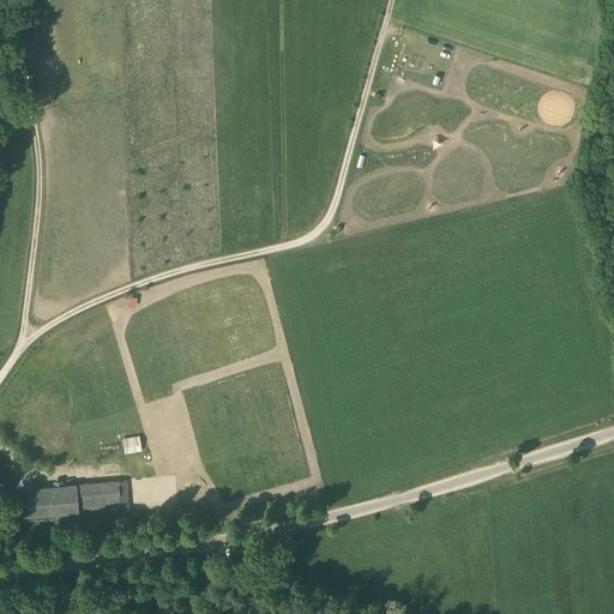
[(426,65),(403,56),(399,67),(422,76),(426,65)]
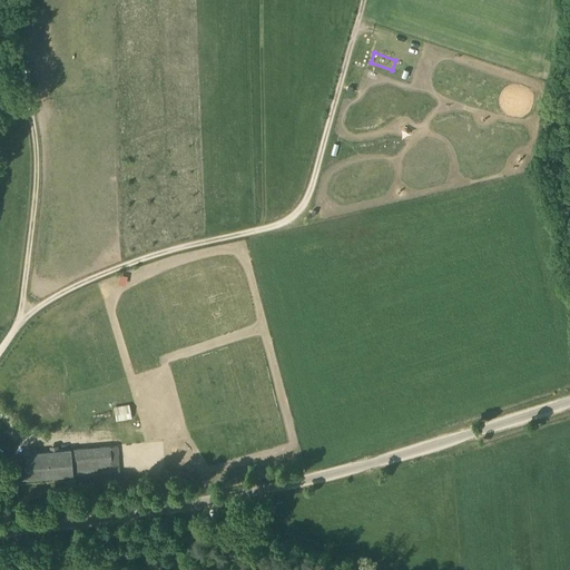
[(114,406),(116,421),(130,419),(129,404),(114,406)]
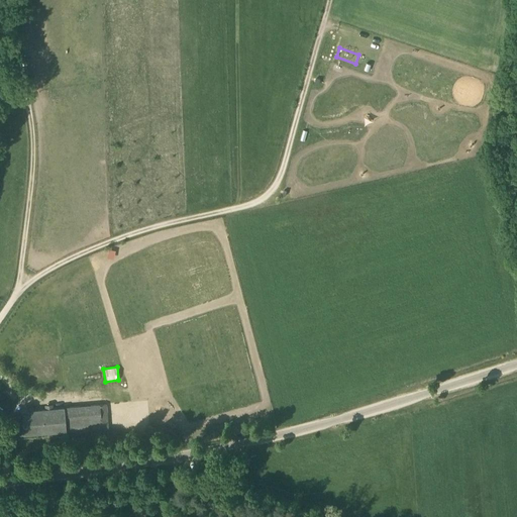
[(73,422),(100,420),(98,405),(64,408),(65,431),(73,430),(73,422)]
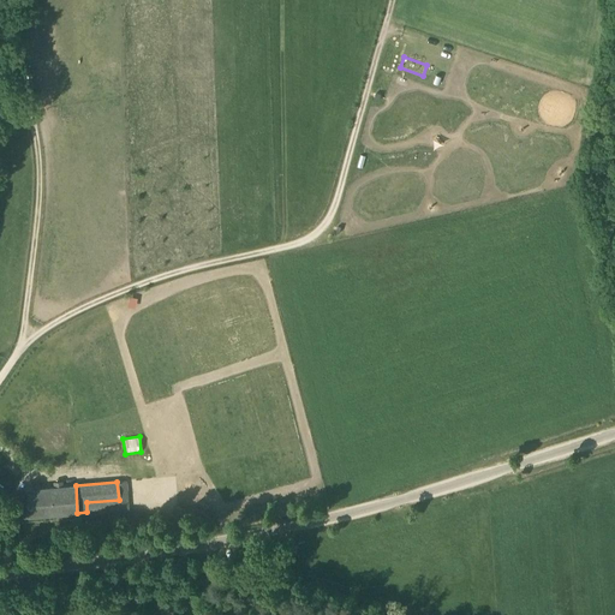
[(21,518),(77,513),(76,485),(25,490),(25,491),(27,491),(28,503),(19,505),(21,518)]
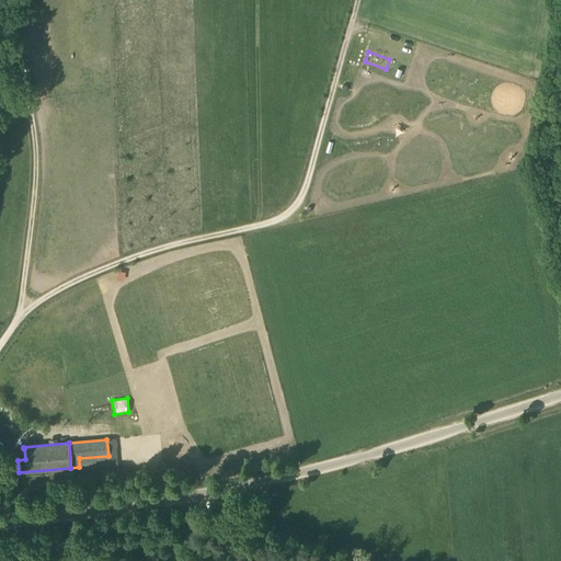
[(157,470),(174,477),(178,468),(160,461),(157,470)]
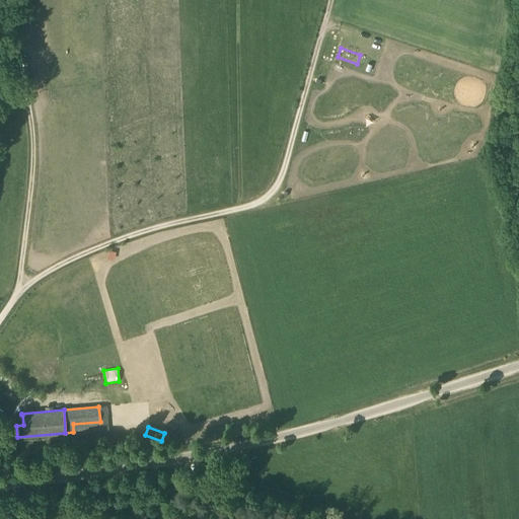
All buildings are outlined.
